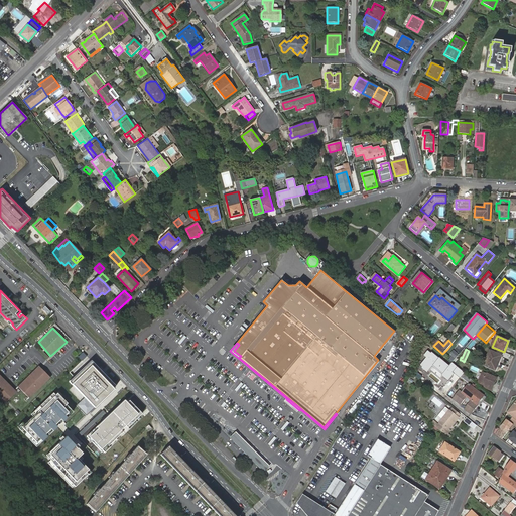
[(453,356),(449,360),(453,363),(457,358),(459,355),(454,351),(450,355),(453,356)]
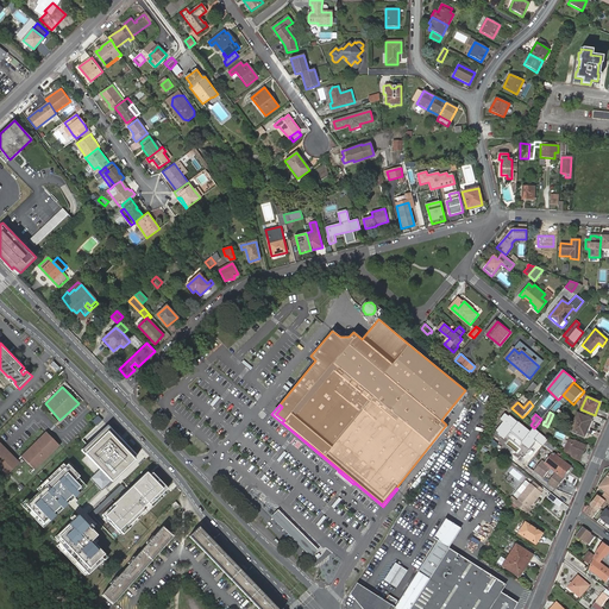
[(588,433),(589,428),(592,420),(579,414),(572,431),(585,437),(588,433)]
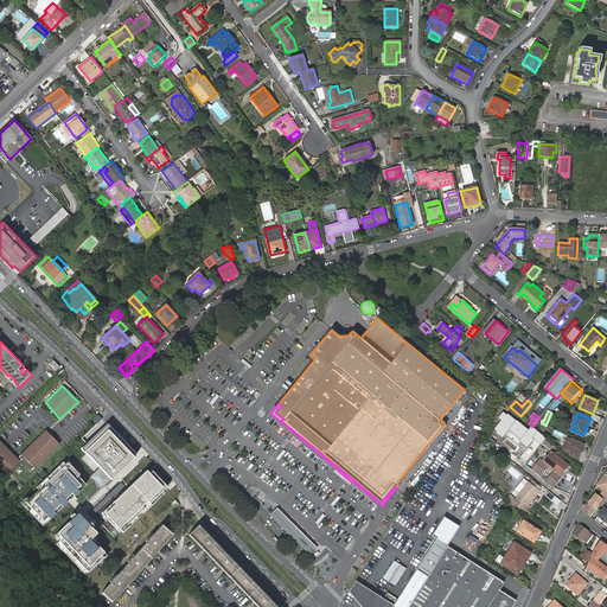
[(549,435),(553,428),(545,426),(544,425),(541,430),(544,432),(543,433),(549,435)]
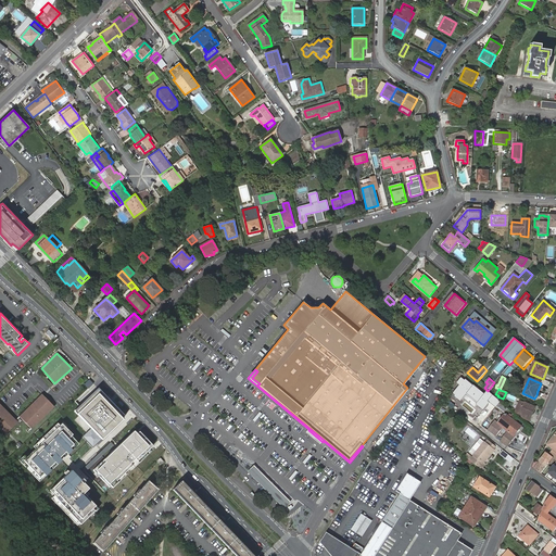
[(127,418),(102,392),(80,413),(106,439),(127,418)]
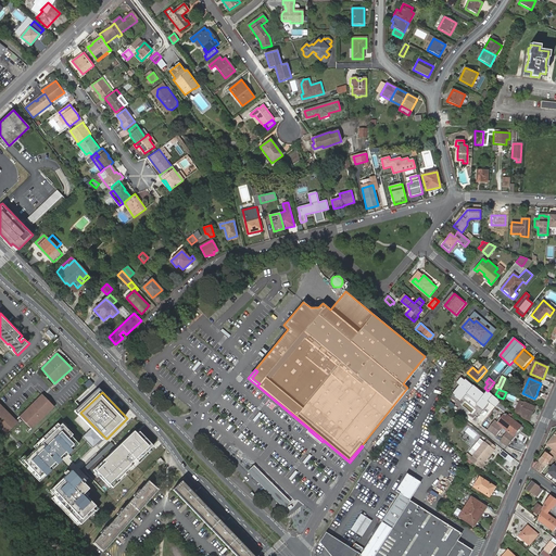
[(483,401),(488,404),(493,396),(489,393),(483,401)]
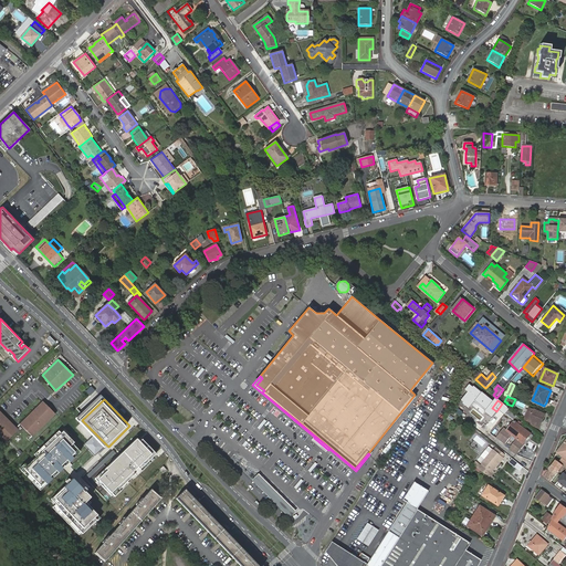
[(31,436),(55,413),(44,401),(20,425),(31,436)]
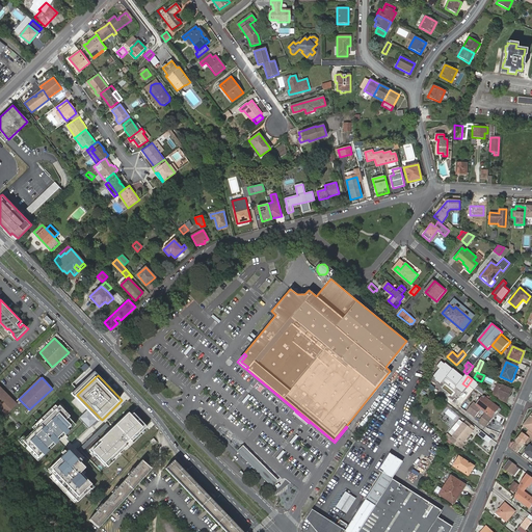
[(499,399),(507,403),(512,390),(497,382),(491,393),(496,394),(495,396),(499,398),(499,399)]
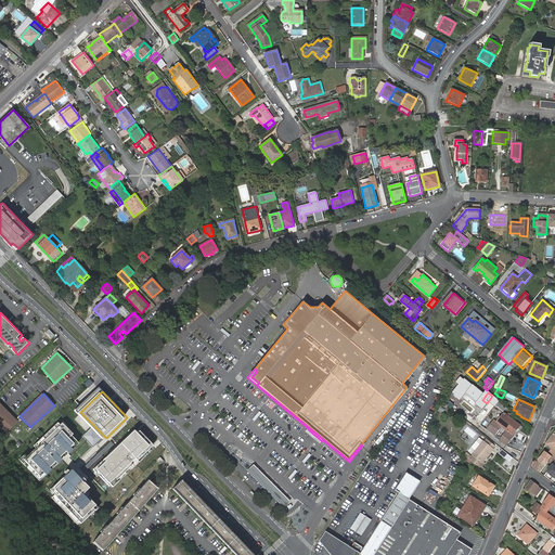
[(17,424),(0,404),(0,425),(8,433),(17,424)]
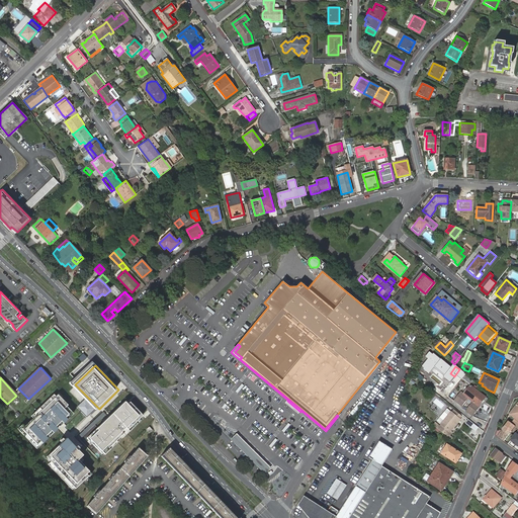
[(477,412),(478,412),(481,408),(479,407),(487,397),(470,384),(463,395),(461,393),(455,402),(462,408),(467,401),(469,399),(475,403),(472,405),(466,412),(473,417),(476,414),(475,413),(477,412)]
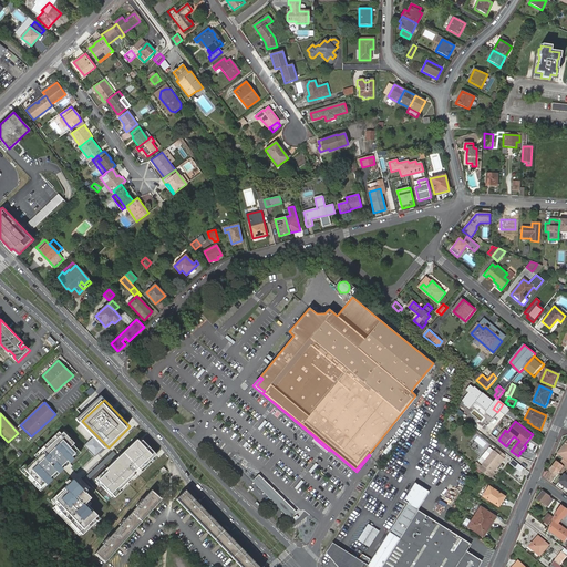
[(65,431),(27,470),(44,488),(66,467),(81,453),(73,446),(76,443),(65,431)]
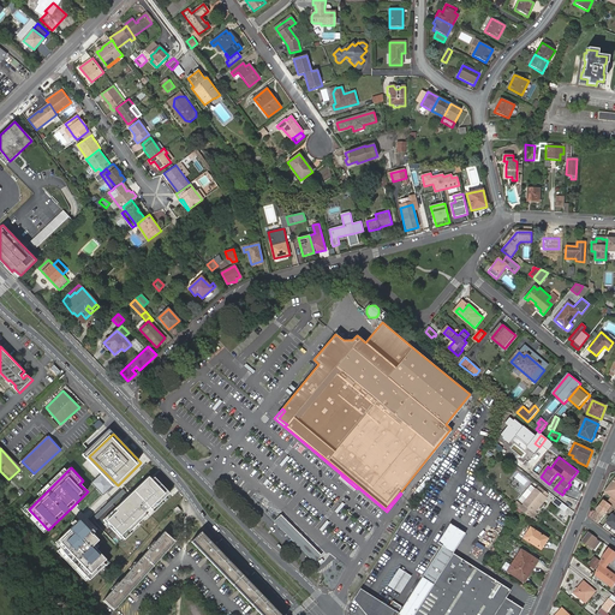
[(151,475),(105,519),(125,539),(171,495),(151,475)]
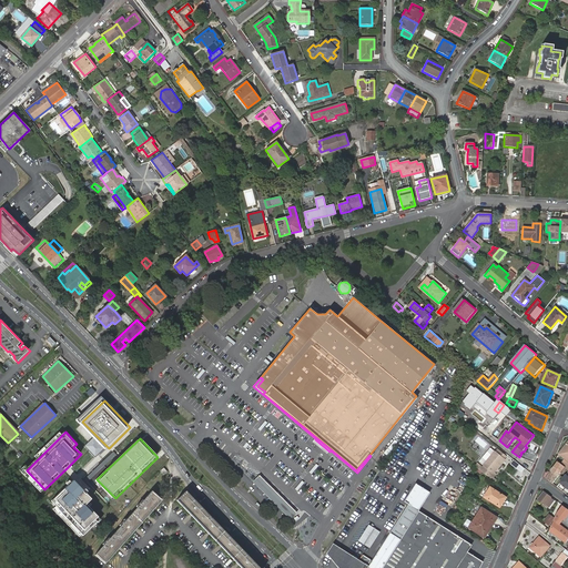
[(478,468),(493,480),(498,474),(495,473),(498,469),(500,470),(504,467),(501,465),(506,459),(505,458),(507,456),(495,447),(493,450),(482,464),(480,465),(478,464),(475,466),(478,468)]
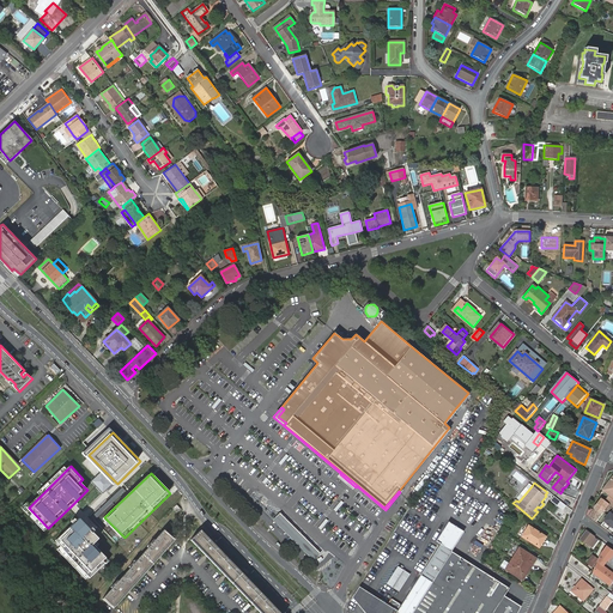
[(517,498),(520,501),(532,486),(529,484),(517,498)]
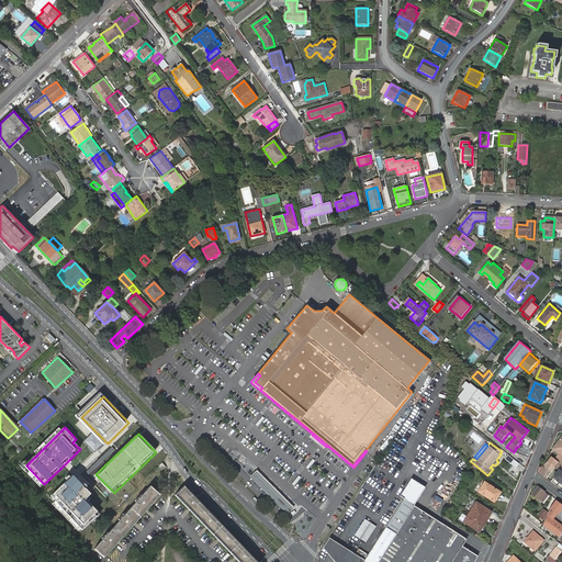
[(547,479),(559,462),(552,457),(544,467),(543,469),(542,468),(539,472),(540,473),(547,479)]
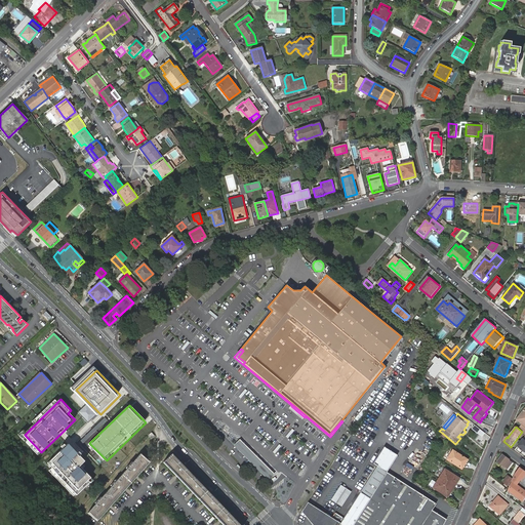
[(254,467),(268,481),(275,475),(258,458),(239,439),(233,445),(254,467)]
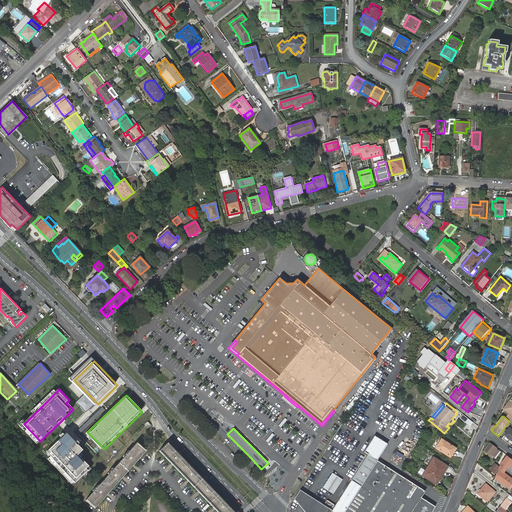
[(68,430),(47,450),(77,482),(92,467),(80,454),(86,448),(68,430)]
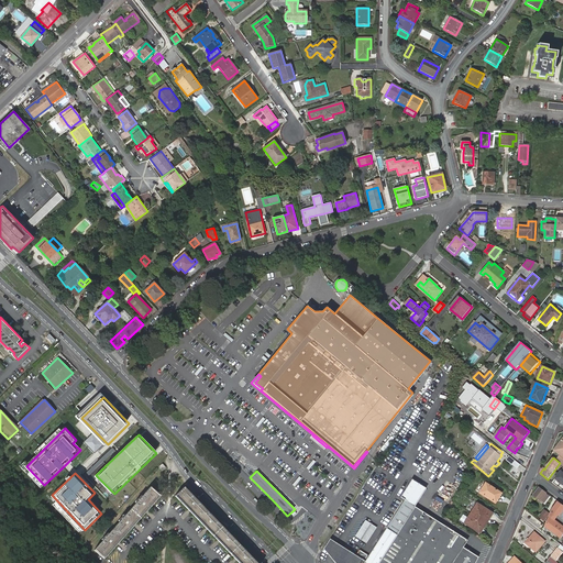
[(474,562),(477,558),(462,548),(466,541),(415,507),(426,489),(411,481),(400,498),(404,500),(389,523),(363,561),(339,544),(329,539),(322,549),(330,558),(334,562),(474,562)]
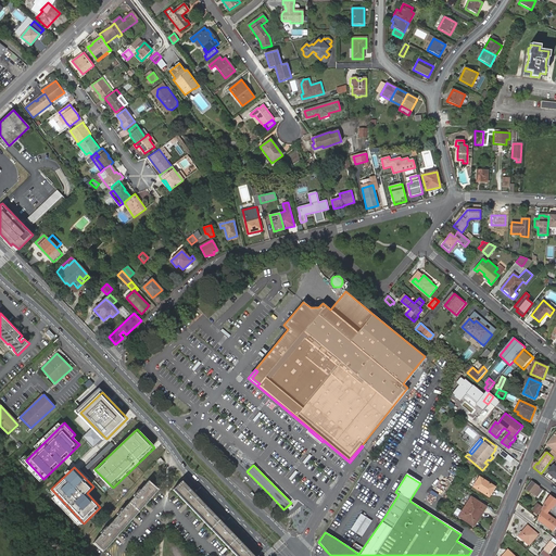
[(489,496),(494,487),(479,477),(472,487),(489,496)]
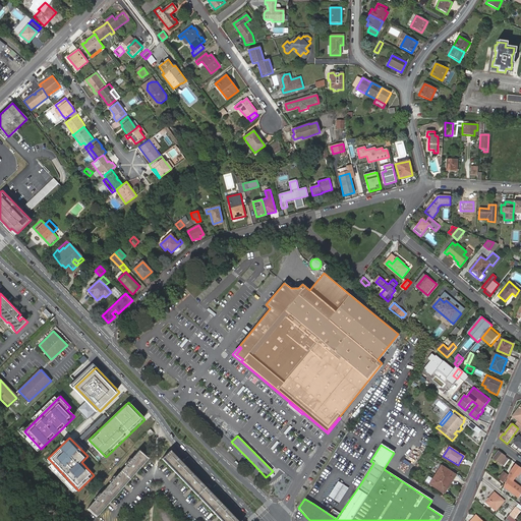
[(238,520),(171,450),(162,459),(222,520),(238,520)]
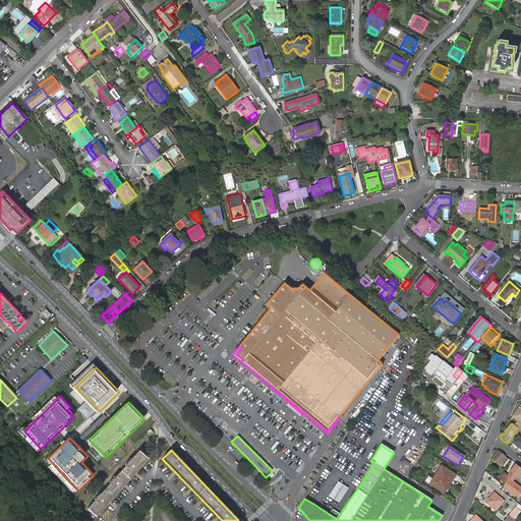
[(99,514),(148,459),(138,451),(129,461),(128,460),(126,463),(127,464),(114,478),(113,477),(111,480),(112,481),(99,496),(98,495),(95,498),(97,499),(87,509),(96,517),(99,514)]
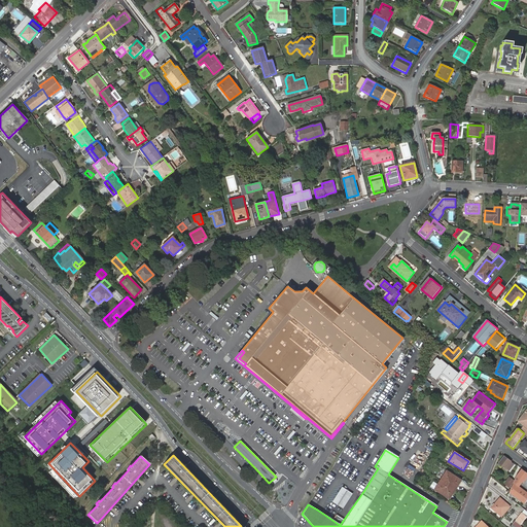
[(513,462),(504,456),(499,463),(508,471),(515,464),(512,462),(513,462)]
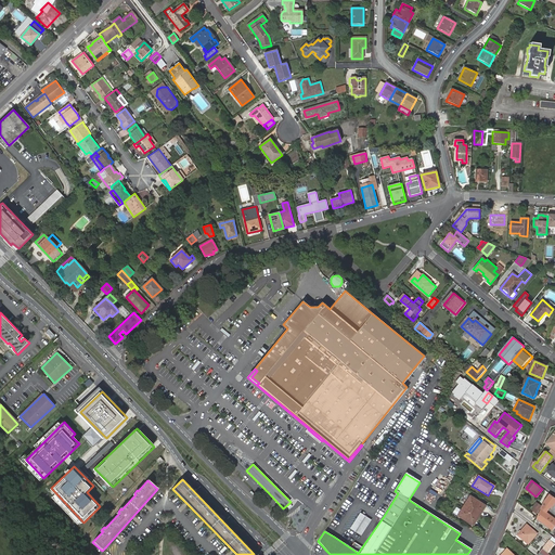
[(544,504),(538,519),(553,531),(554,528),(554,518),(553,517),(546,512),(550,507),(551,508),(554,503),(554,498),(551,495),(544,504)]
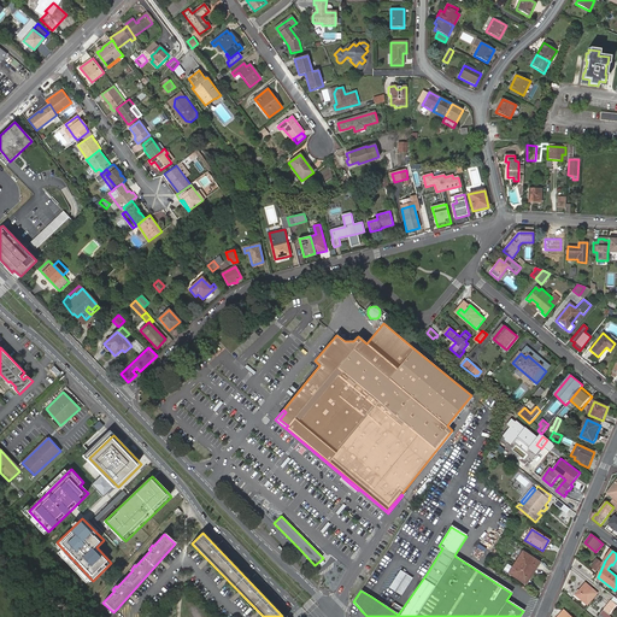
[(515,563),(533,574),(539,563),(522,552),(515,563)]
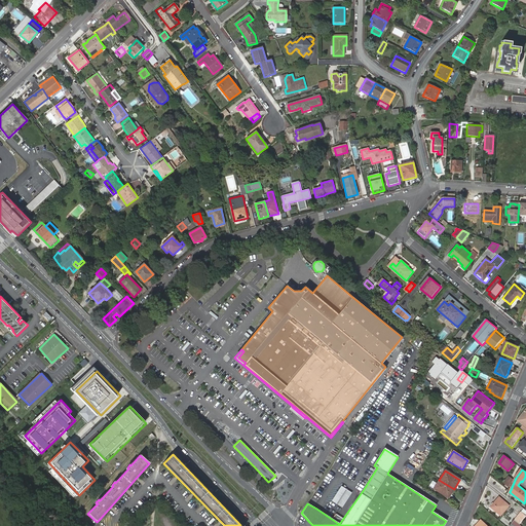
[(514,481),(509,478),(503,484),(509,487),(514,481)]
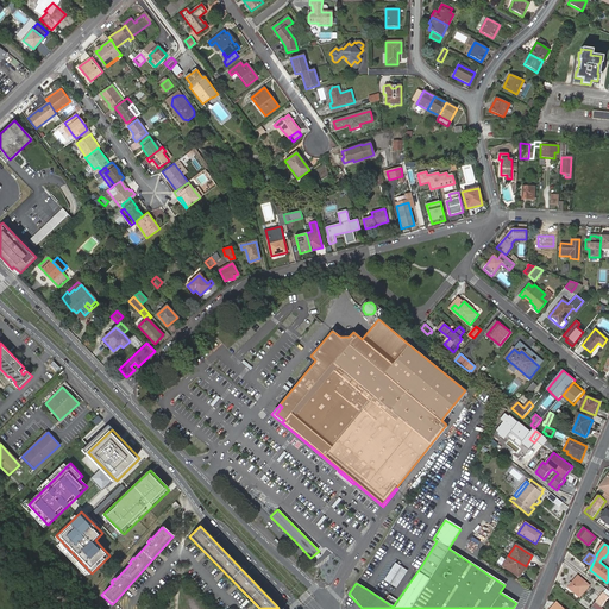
[(519,577),(526,566),(508,556),(502,566),(519,577)]
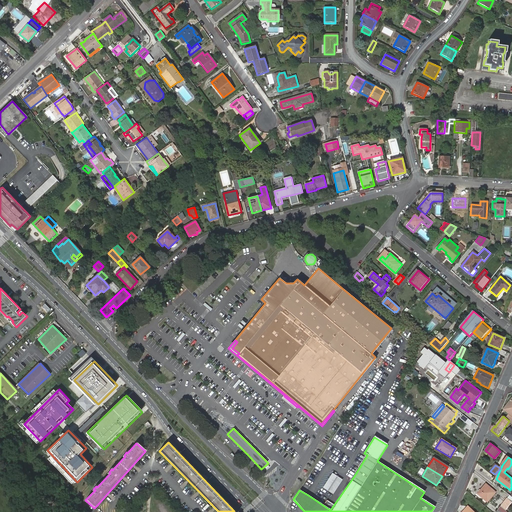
[(333,494),(342,480),(332,473),(323,488),(333,494)]
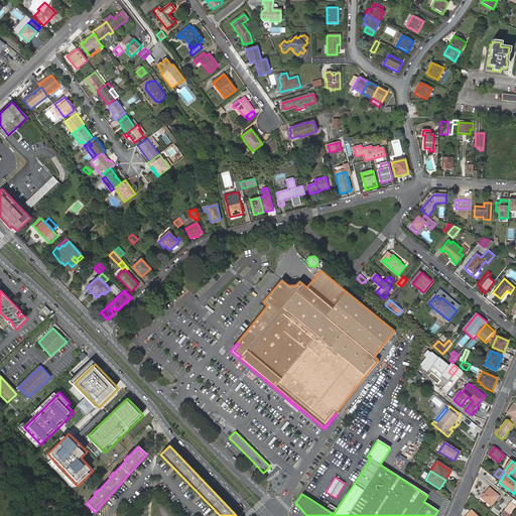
[(499,497),(490,489),(483,498),(492,506),(499,497)]
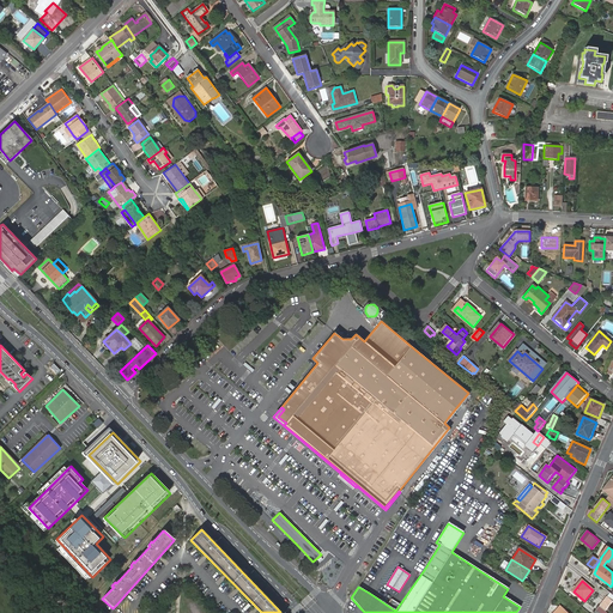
[(607,598),(600,606),(606,611),(612,602),(607,598)]
